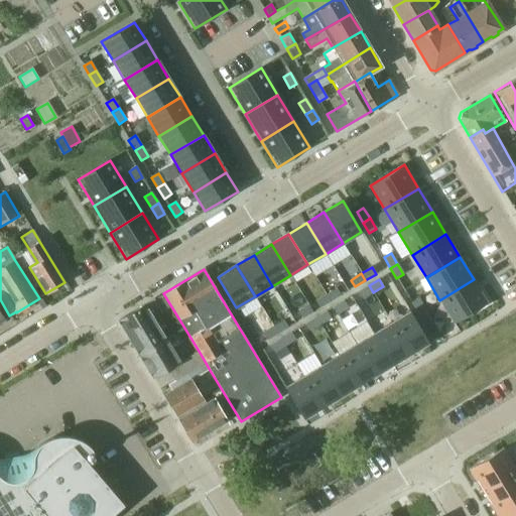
[(474,279),(439,300),(455,324),(488,303),(474,279)]
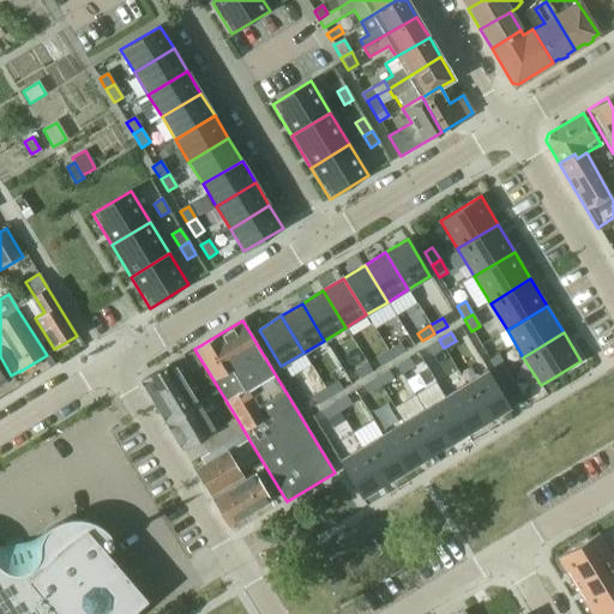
[(439,339),(426,348),(432,355),(444,348),(439,339)]
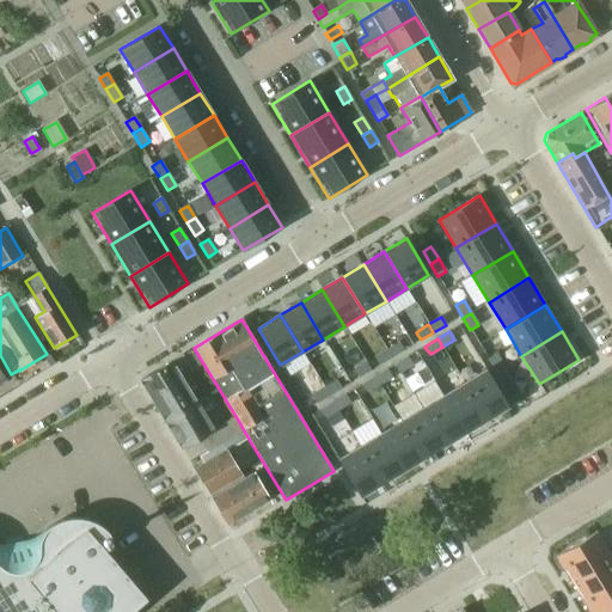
[(399,342),(386,350),(392,357),(404,350),(399,342)]
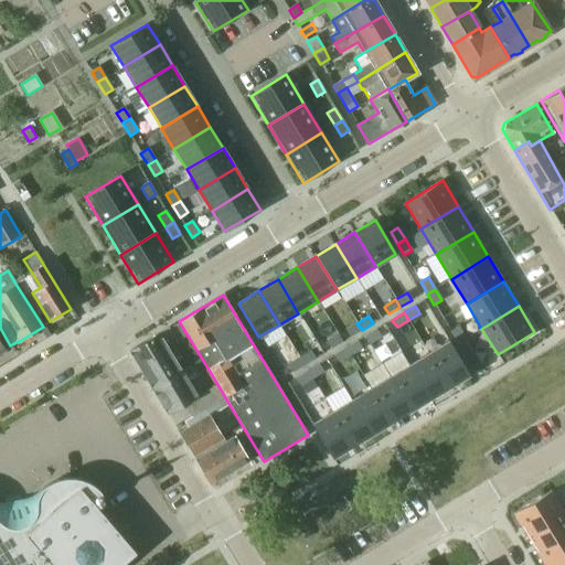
[(356,323),(345,330),(350,338),(362,330),(356,323)]
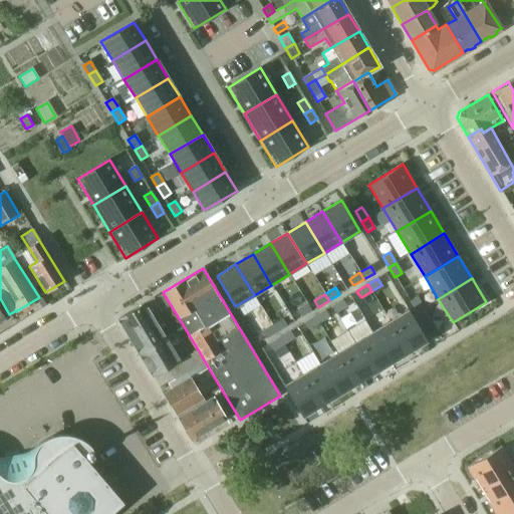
[(417,297),(410,302),(417,312),(423,308),(417,297)]
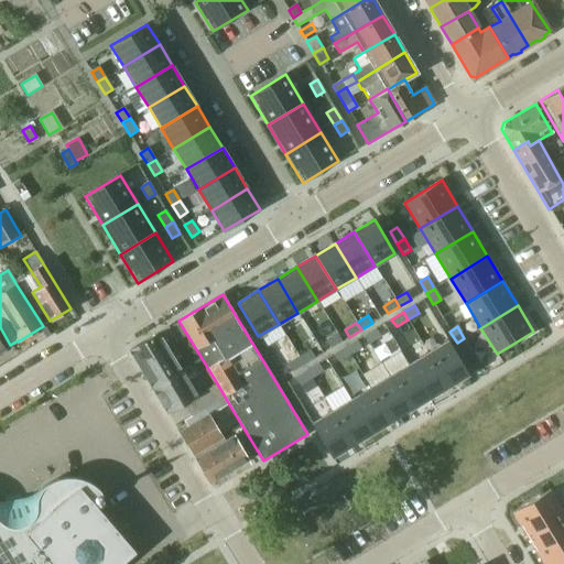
[(0,355),(1,355),(2,349),(10,345),(0,327),(0,355)]
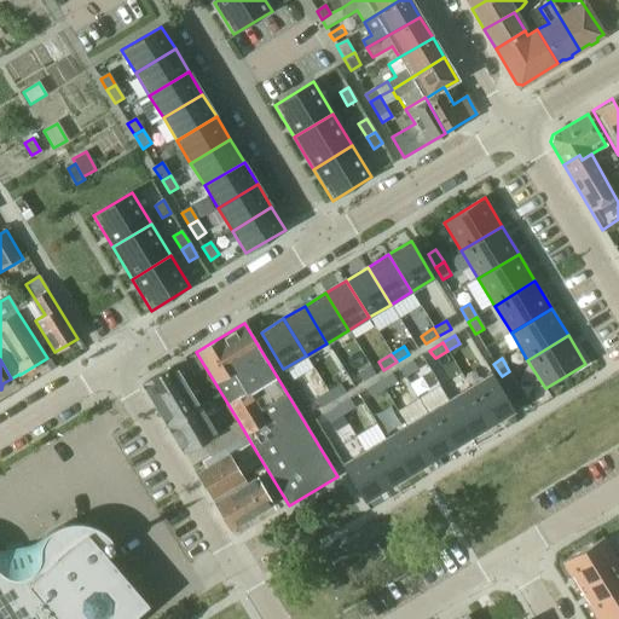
[(183,381),(184,382),(194,376),(183,360),(142,385),(154,405),(168,397),(165,392),(183,381)]
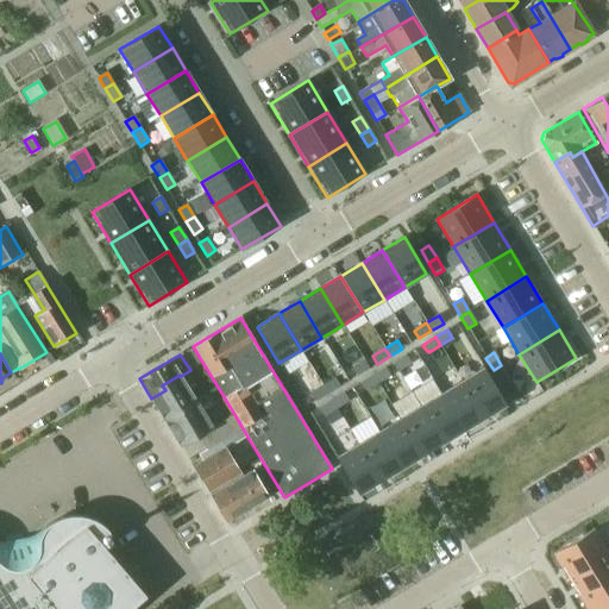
[(406,355),(394,363),(399,371),(410,363),(406,355)]
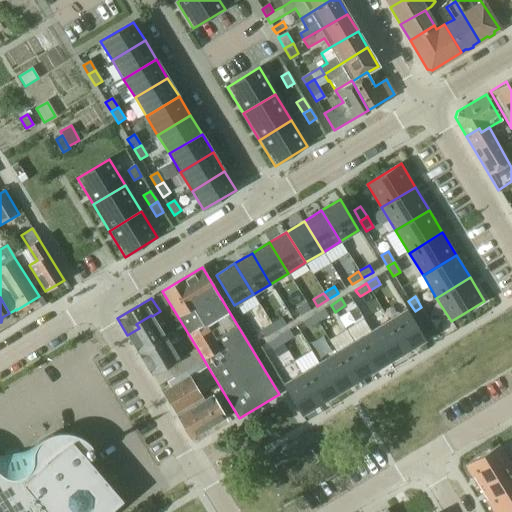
[(306,303),(296,309),(300,316),(310,310),(306,303)]
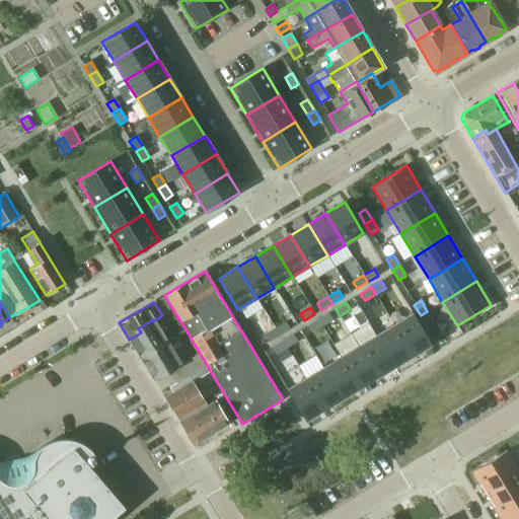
[(428,311),(421,315),(427,325),(434,321),(428,311)]
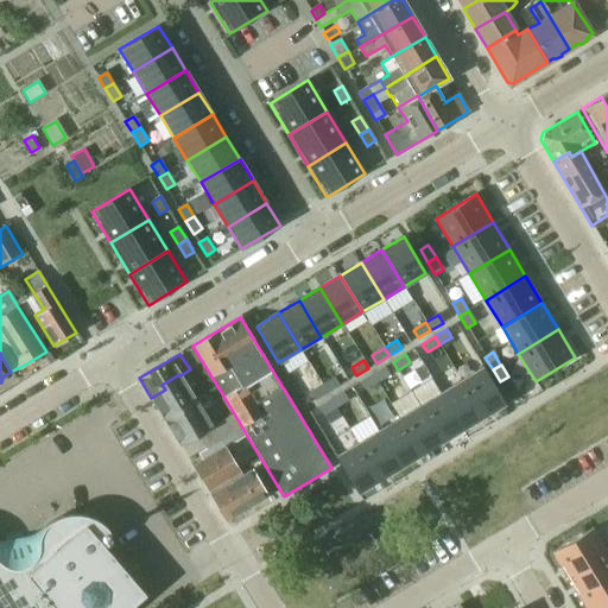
[(385,367),(372,374),(378,382),(390,375),(385,367)]
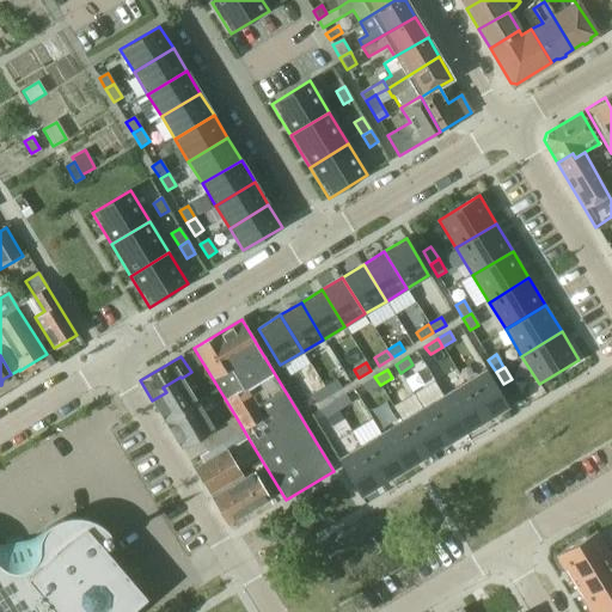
[(487,369),(464,383),(487,420),(508,407),(487,369)]
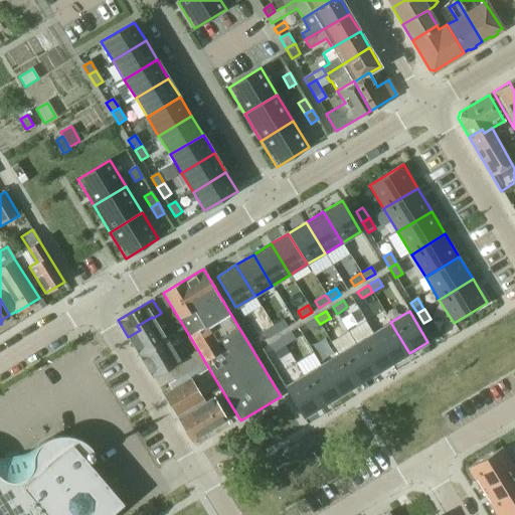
[(163,335),(153,318),(152,317),(137,326),(140,330),(128,337),(139,355),(165,339),(174,334),(171,330),(163,335)]
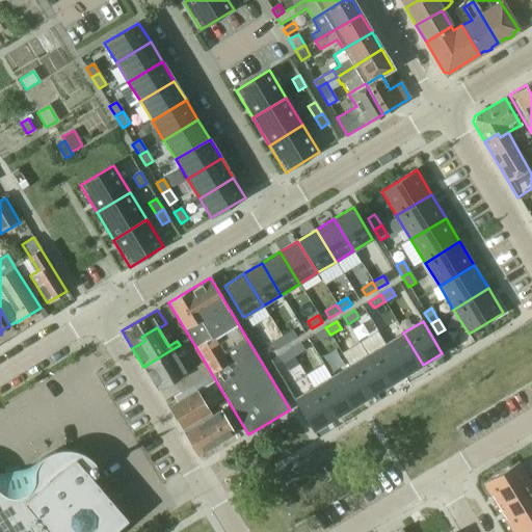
[(325,327),(315,334),(319,341),(330,335),(325,327)]
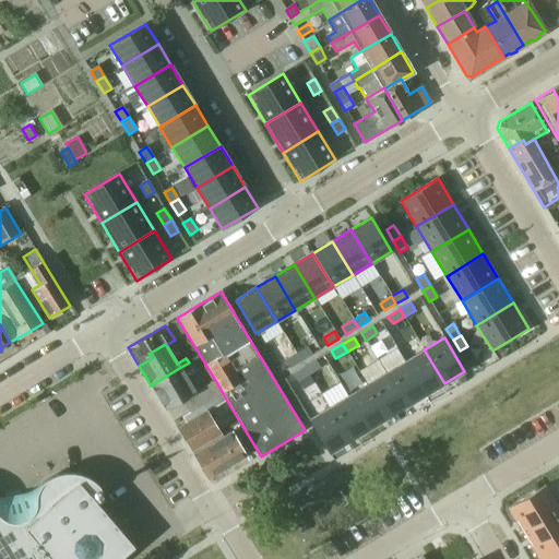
[(308,347),(296,354),(301,361),(312,355),(308,347)]
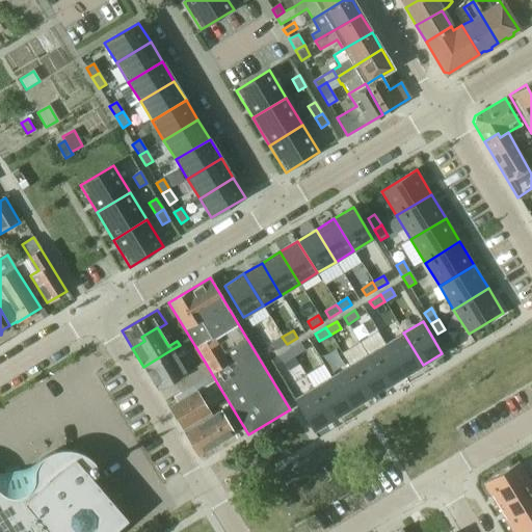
[(403,333),(386,344),(404,376),(423,365),(403,333)]
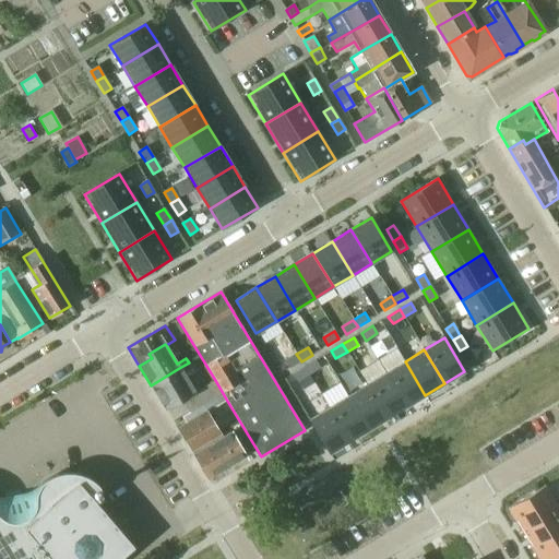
[(296,354),(285,361),(289,369),(301,361),(296,354)]
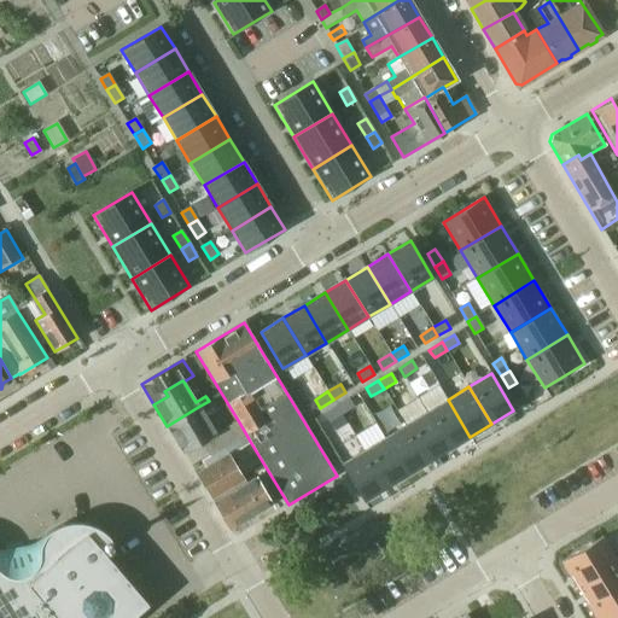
[(349,398),(337,406),(342,414),(354,407),(349,398)]
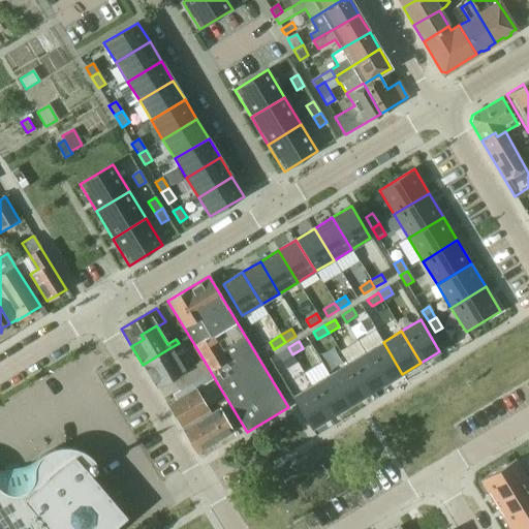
[(383,342),(365,353),(384,384),(402,374),(383,342)]
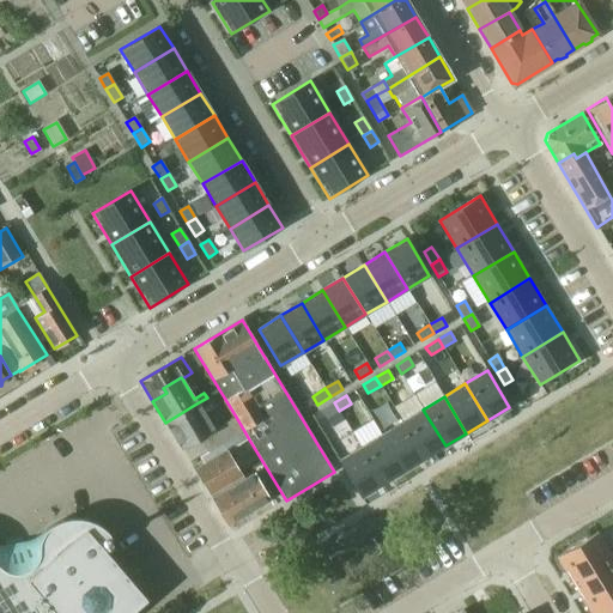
[(334,402),(321,411),(326,419),(339,411),(334,402)]
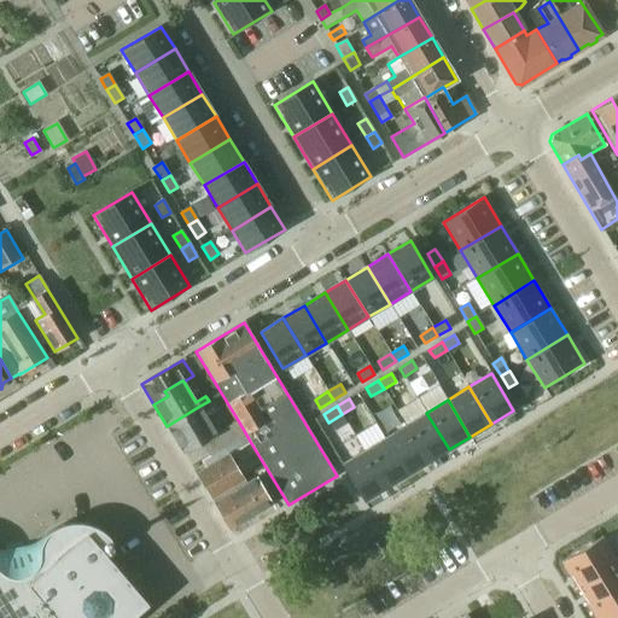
[(198,407),(167,426),(184,453),(202,442),(210,456),(246,435),(238,420),(215,435),(198,407)]
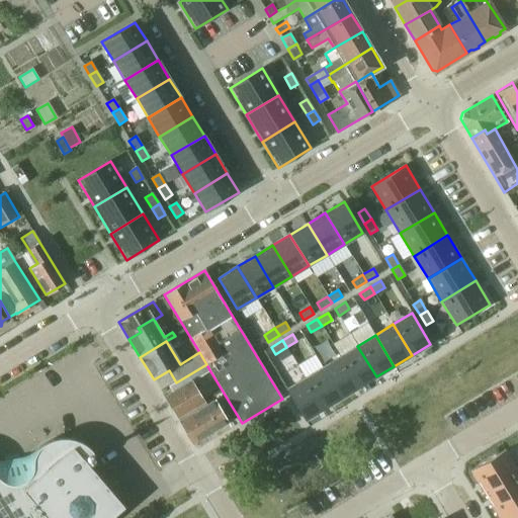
[(357,346),(340,356),(359,387),(376,376),(357,346)]
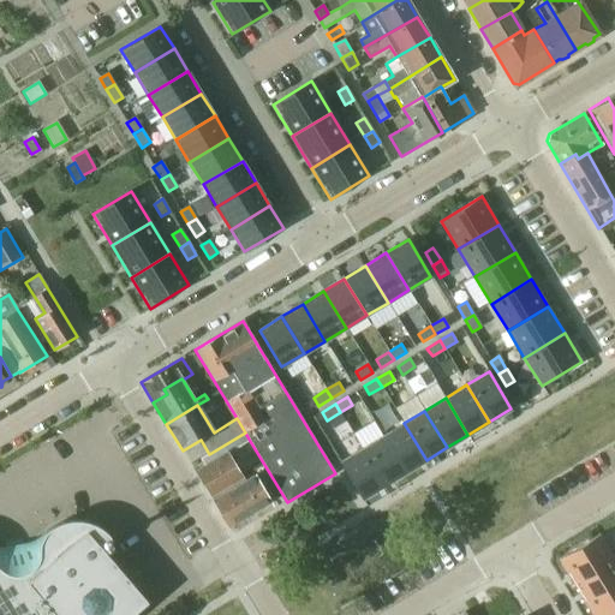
[(404,423),(382,436),(405,473),(427,460),(404,423)]
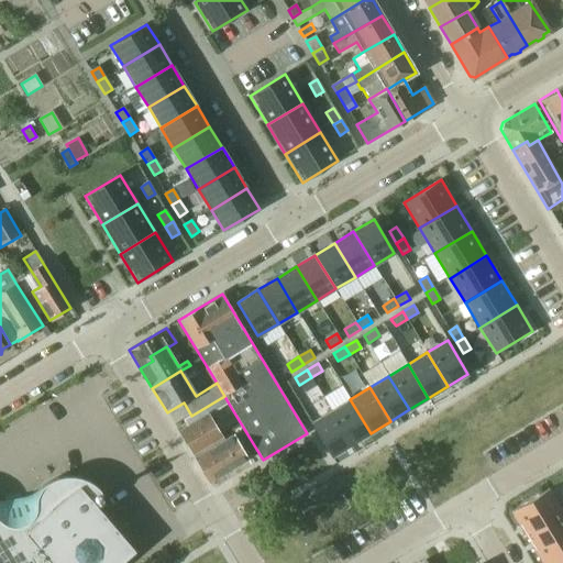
[(178,431),(192,455),(222,438),(208,416),(229,404),(224,396),(191,416),(184,420),(187,426),(178,431)]
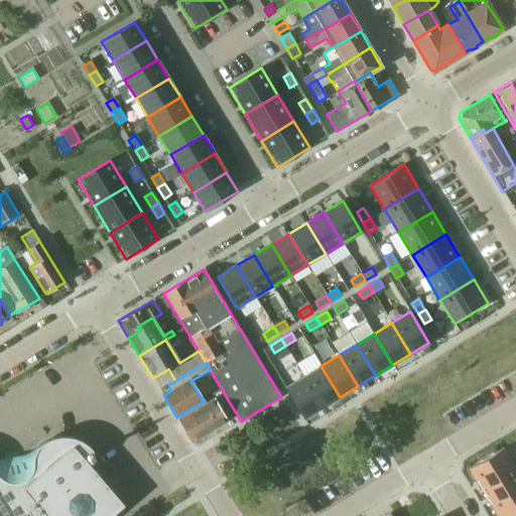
[(320,366),(303,376),(323,407),(340,397),(320,366)]
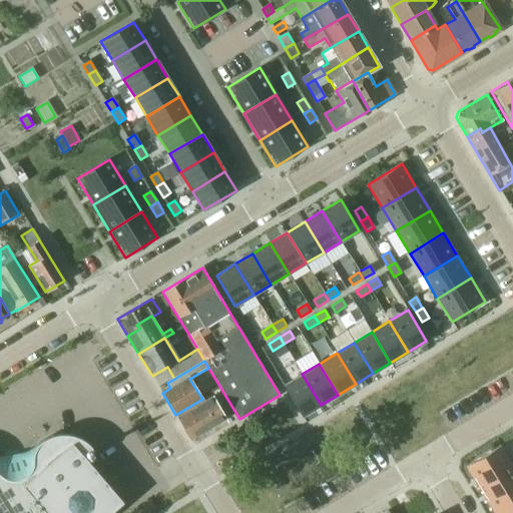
[(302,374),(284,386),(302,416),(321,405),(302,374)]
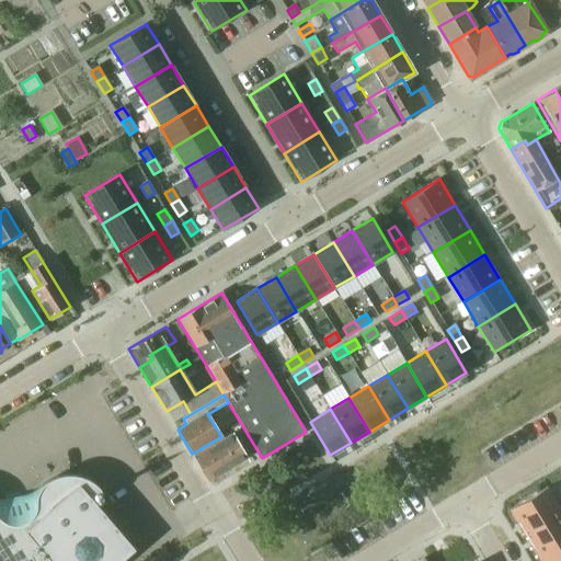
[(224,441),(194,458),(207,480),(208,479),(245,457),(232,435),(224,441)]
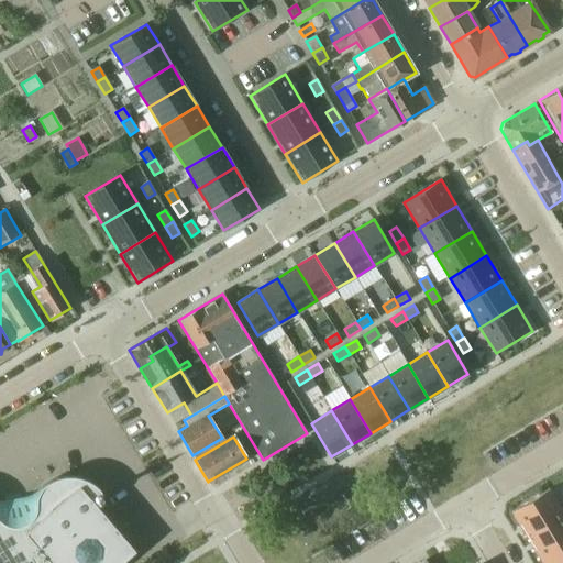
[(195,460),(224,442),(222,438),(192,455),(195,460)]
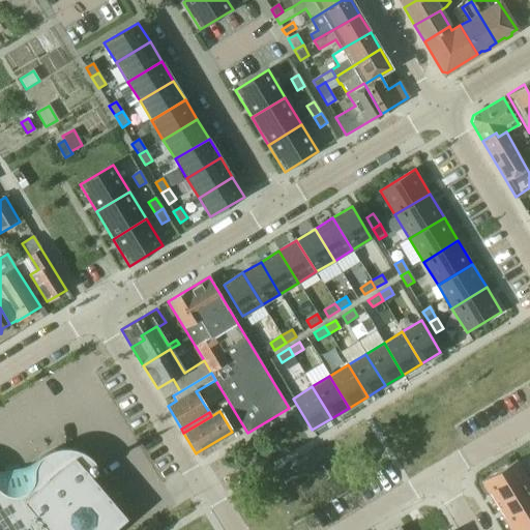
[(0,529),(113,529),(127,519),(88,473),(89,473),(90,474),(91,474),(93,474),(94,474),(95,473),(95,472),(96,472),(97,471),(97,469),(96,466),(95,465),(94,463),(92,460),(90,458),(87,455),(85,453),(82,452),(79,451),(74,449),(69,449),(66,448),(64,448),(59,449),(56,450),(54,450),(50,451),(48,453),(43,455),(37,461),(30,466),(27,467),(20,469),(15,470),(8,471),(4,472),(0,472),(0,529)]
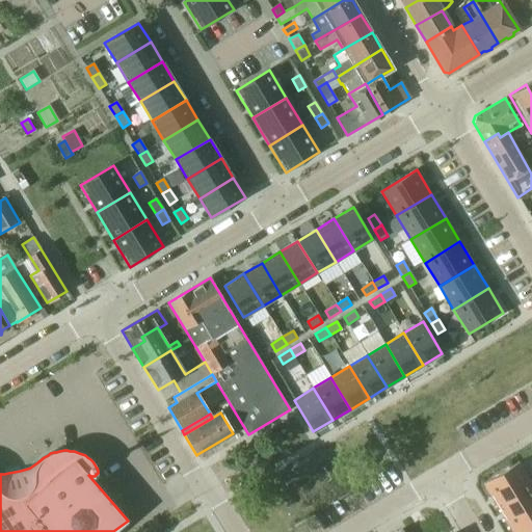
[(531,484),(519,462),(484,484),(499,508),(531,487),(531,484)]
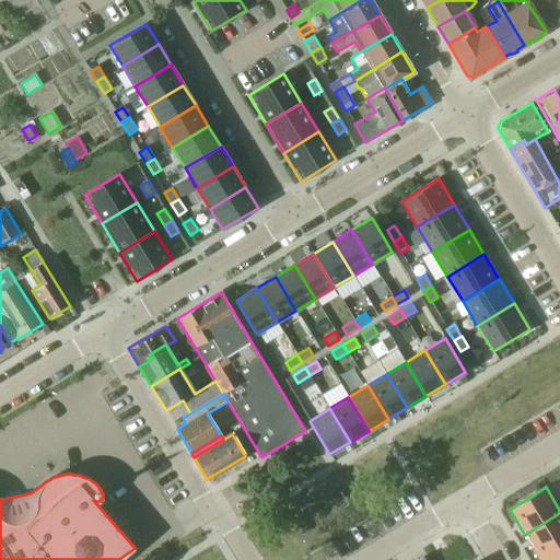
[(559,513),(525,535),(540,559),(559,547),(559,513)]
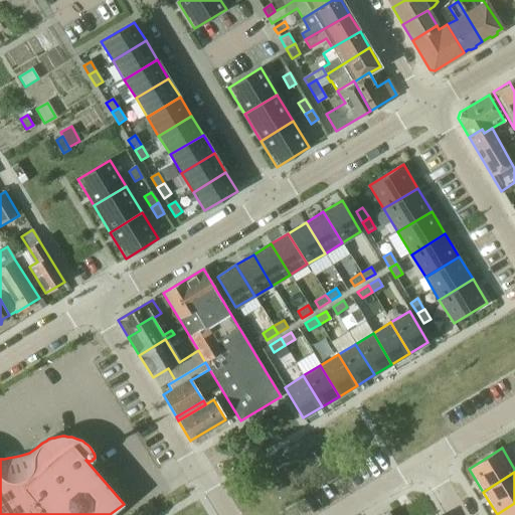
[(514,514),(514,503),(497,514),(496,514),(514,514)]
